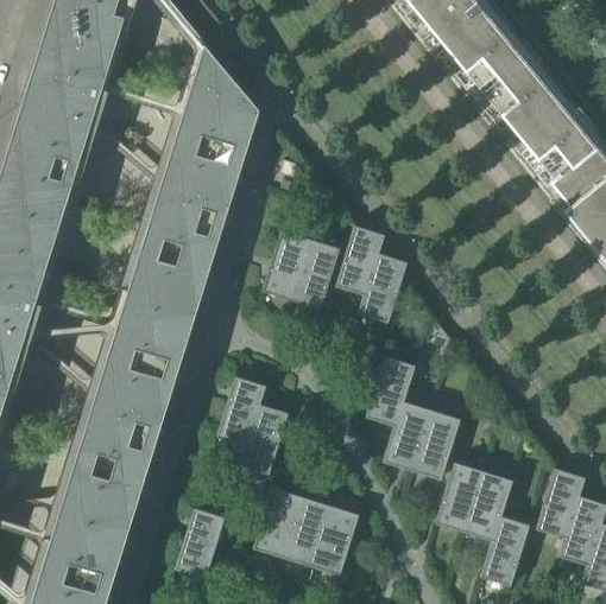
[(0,414),(130,0),(54,0),(35,63),(23,101),(0,172),(0,414)]
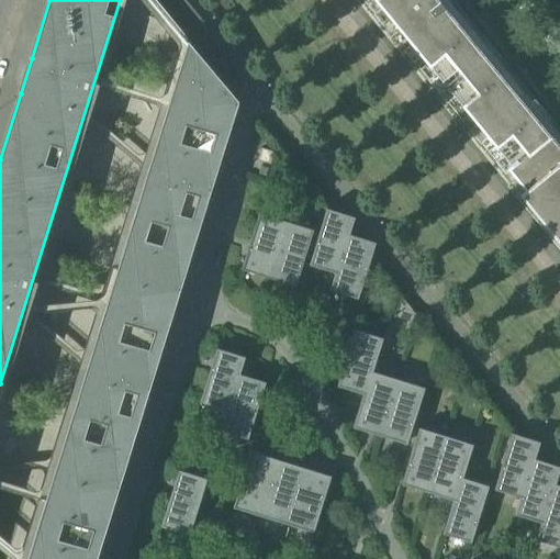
[(356,0),(518,197),(559,163),(559,142),(558,141),(559,140),(559,130),(454,1),(454,0),(356,0)]
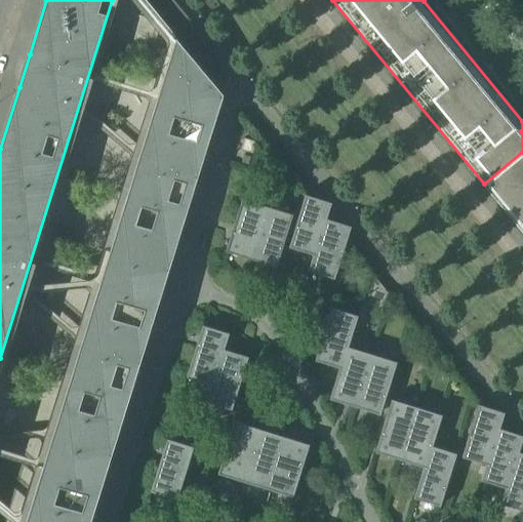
[(90,521),(225,94),(177,37),(177,39),(26,521),(90,521)]
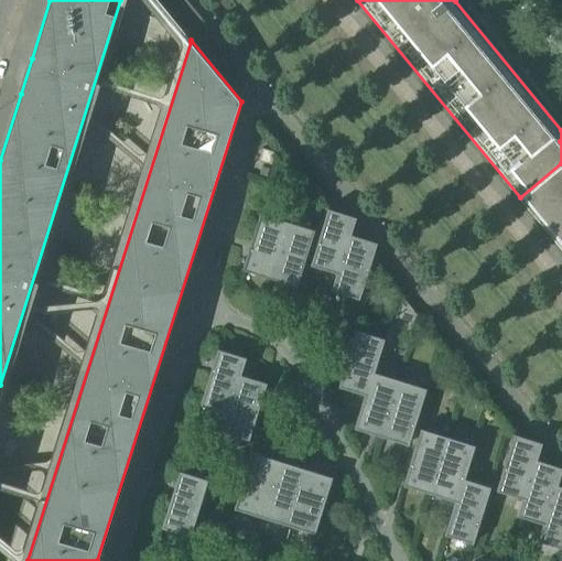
[(265,151),(262,160),(261,163),(273,168),(278,155),(265,151)]
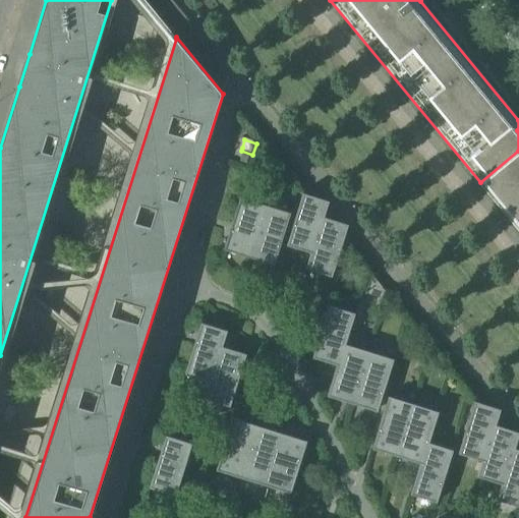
[(518,151),(480,182),(518,229),(518,151)]
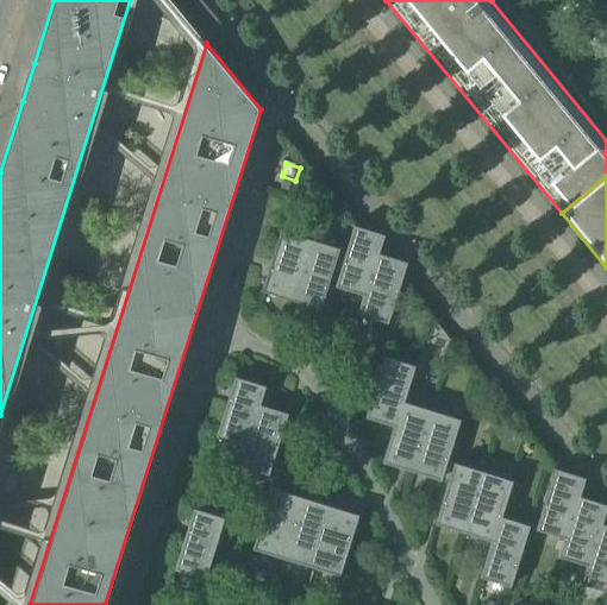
[(291,194),(293,186),(286,183),(282,191),(291,194)]
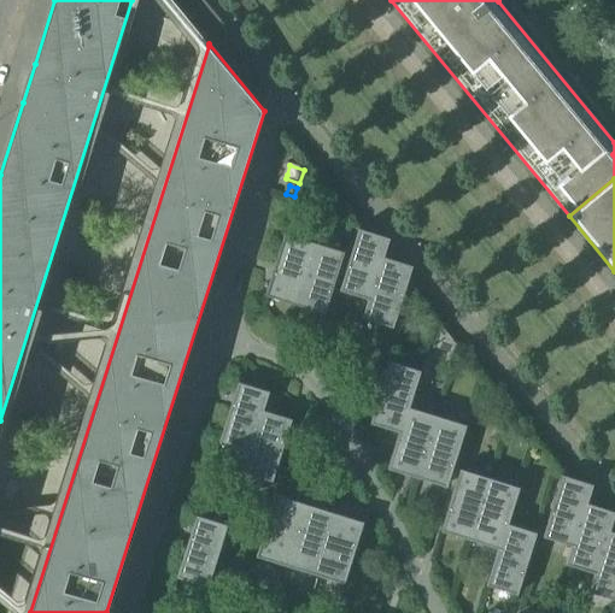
[(343,292),(370,301),(372,301),(385,258),(386,258),(392,240),(361,230),(343,292)]
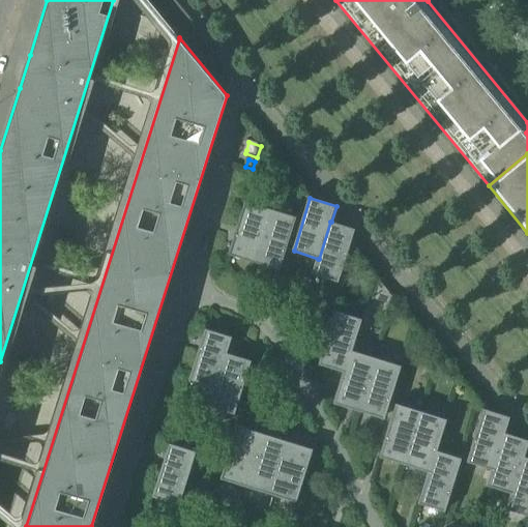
[(230,255),(256,263),(272,210),(246,202),(230,255)]
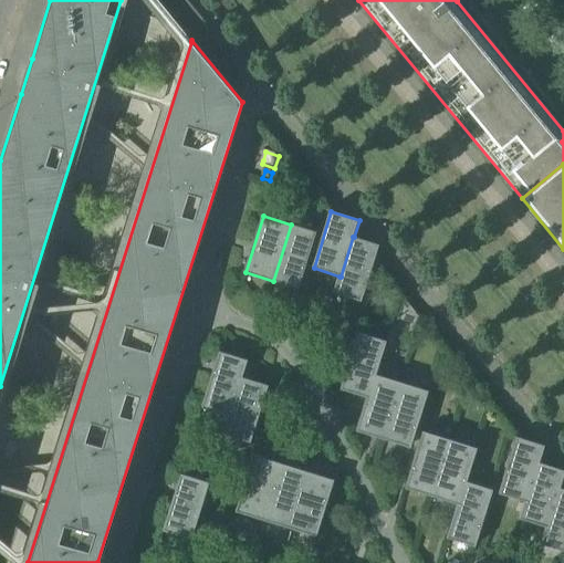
[(291,225),(273,281),(300,290),(317,233),(291,225)]
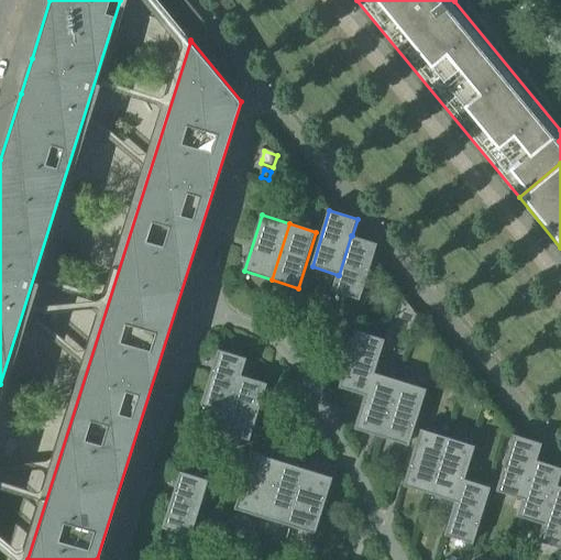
[(339,275),(338,275),(332,292),(361,300),(378,244),(352,235),(351,235),(339,275)]
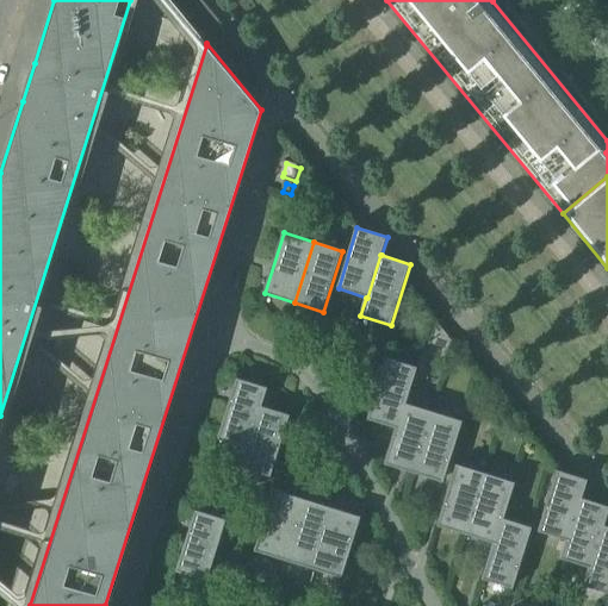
[(368,420),(397,429),(398,429),(405,404),(407,405),(419,368),(388,358),(368,420)]
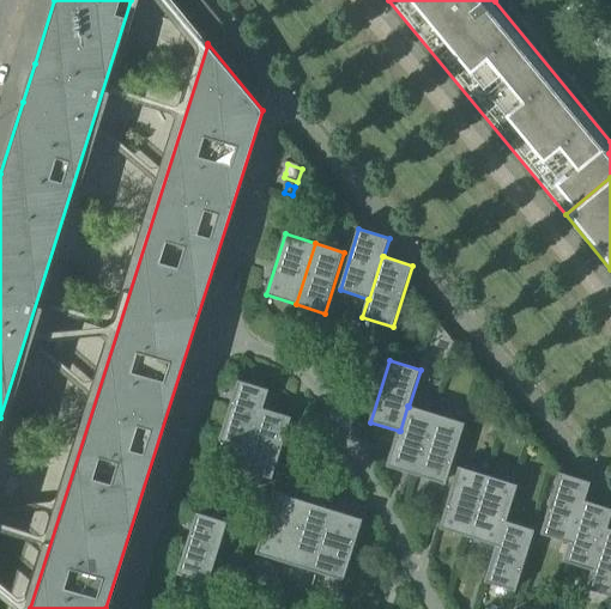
[(221,443),(248,451),(250,452),(264,409),(270,390),(240,381),(221,443)]
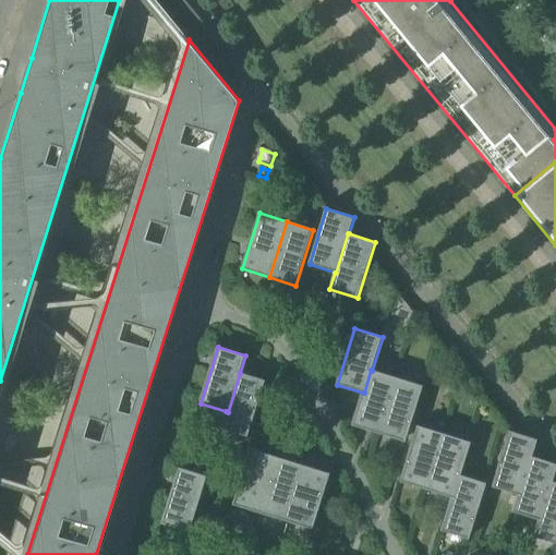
[(352,425),(379,434),(397,378),(372,371),(371,370),(364,393),(363,393),(352,425)]
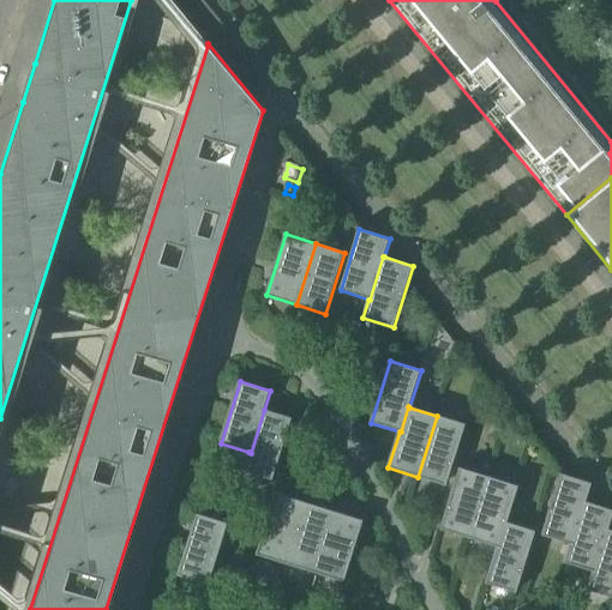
[(251,453),(249,452),(243,471),(274,481),(293,418),(264,410),(251,453)]
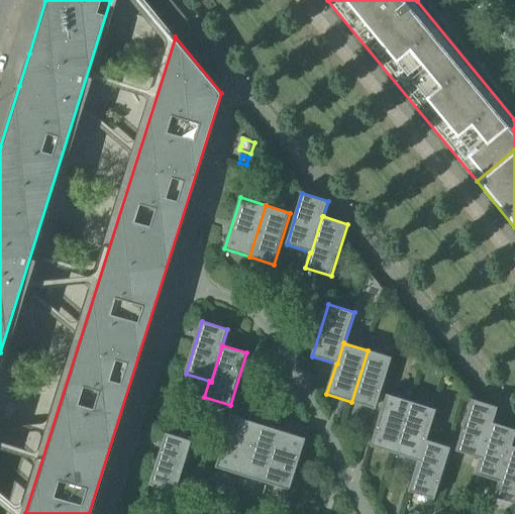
[(368,350),(351,402),(376,410),(392,357),(368,350)]
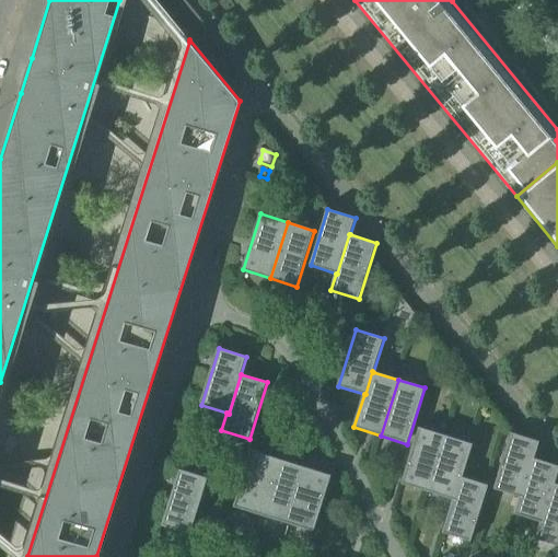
[(402,484),(429,492),(448,437),(419,428),(402,484)]
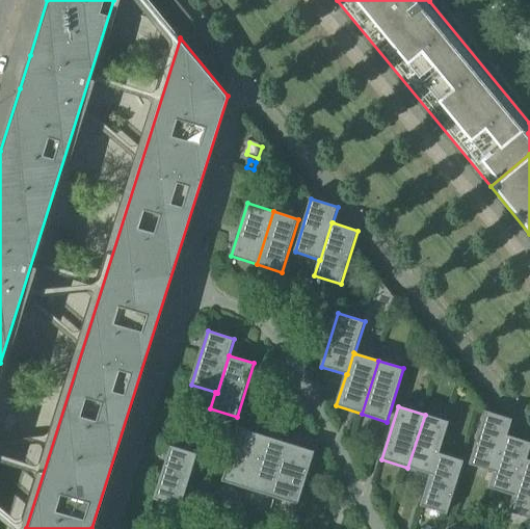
[(470,465),(495,472),(496,473),(507,434),(508,435),(513,420),(486,412),(470,465)]
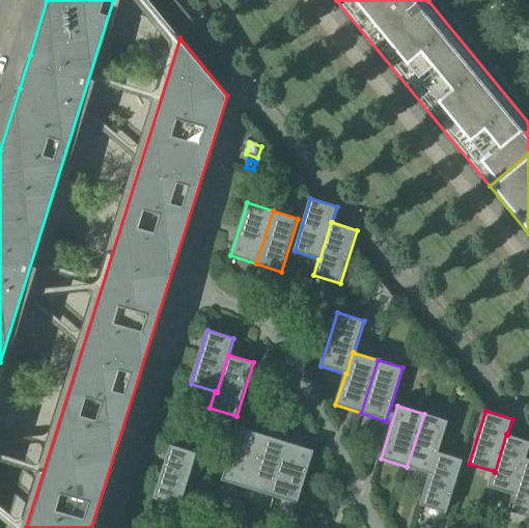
[(407,467),(430,474),(432,474),(438,452),(439,452),(448,421),(424,414),(407,467)]
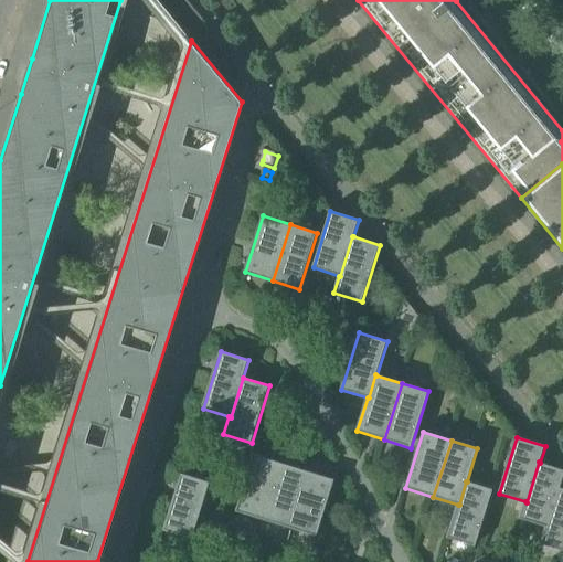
[(236,511),(264,520),(283,464),(254,455),(236,511)]
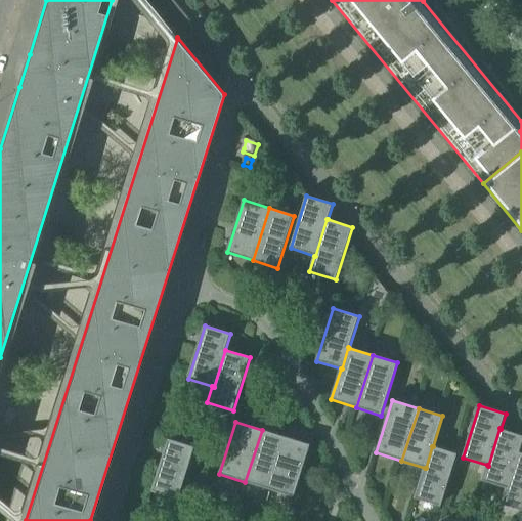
[(482,481),(506,488),(507,488),(519,452),(521,445),(521,435),(501,429),(499,428),(488,466),(487,465),(482,481)]
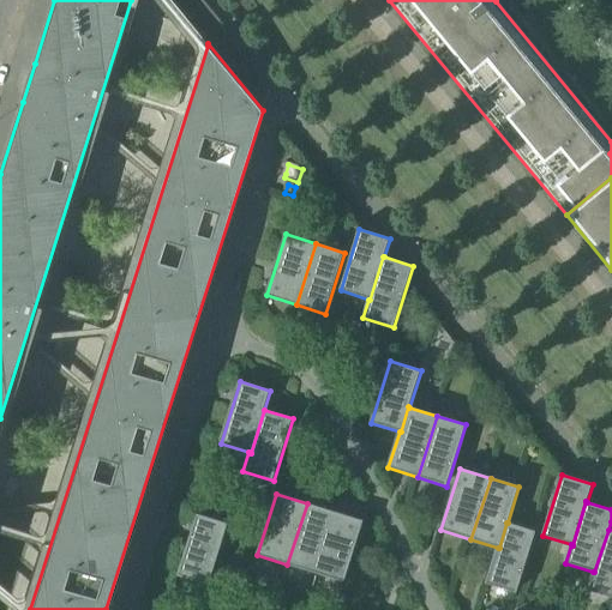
[(287,565),(316,574),(336,512),(307,503),(287,565)]
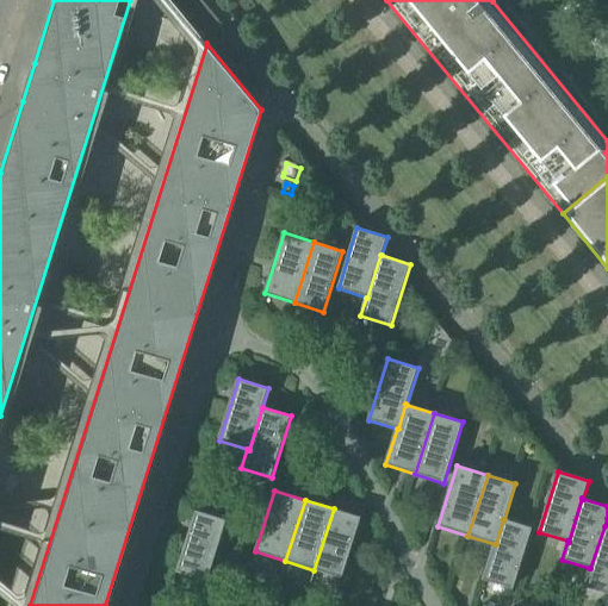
[(334,508),(314,570),(342,579),(361,518),(334,508)]
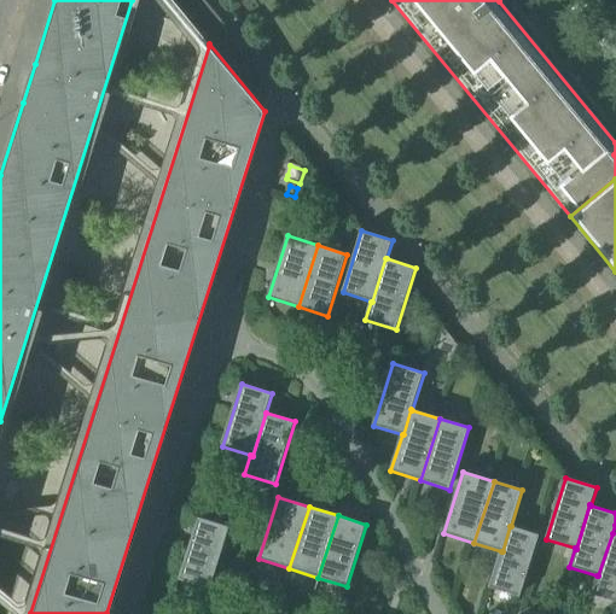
[(199,518),(180,580),(210,590),(230,527),(199,518)]
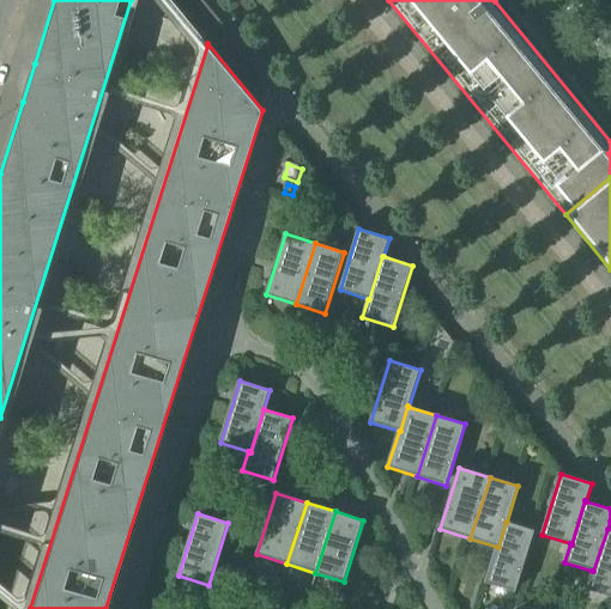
[(498,547),(497,547),(485,583),(516,592),(536,531),(507,522),(506,522),(498,547)]
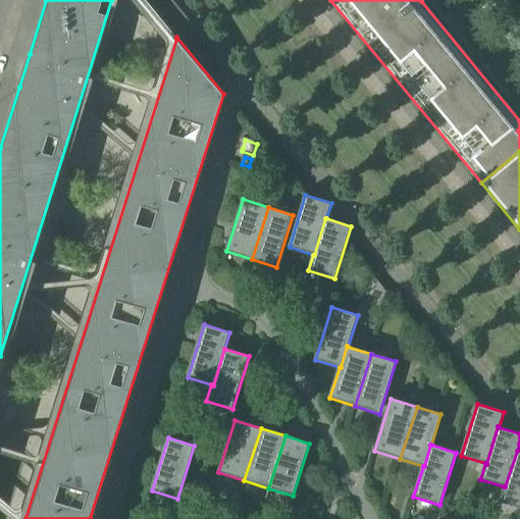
[(505,486),(504,486),(500,503),(519,508),(519,452),(517,451),(505,486)]
